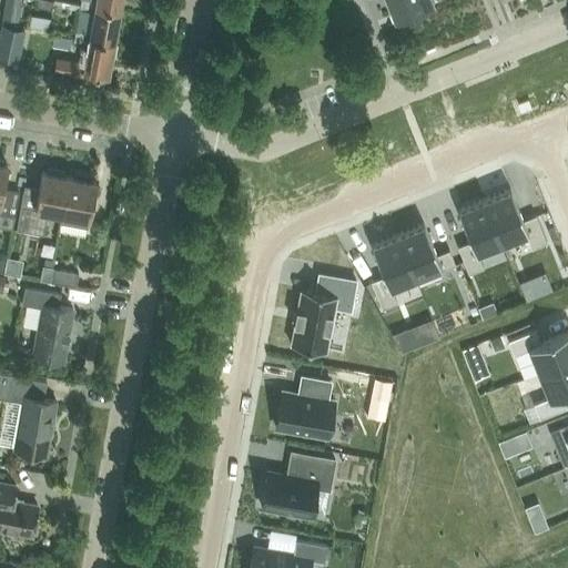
[(2,0),(0,11),(20,14),(22,0),(2,0)]
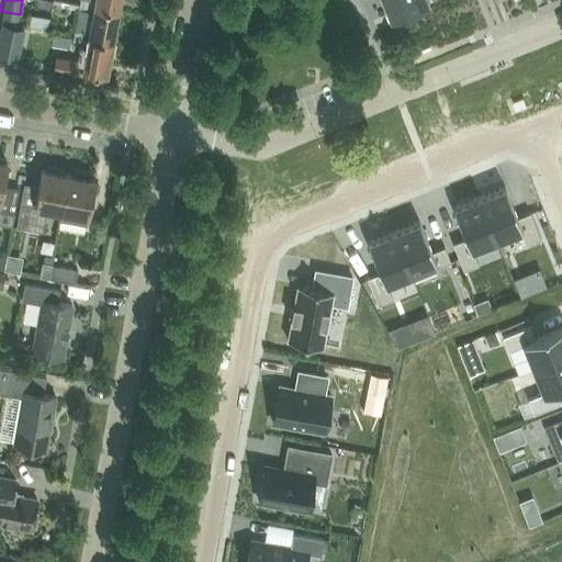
[(117,11),(120,0),(80,0),(79,9),(93,11),(94,7),(117,11)]
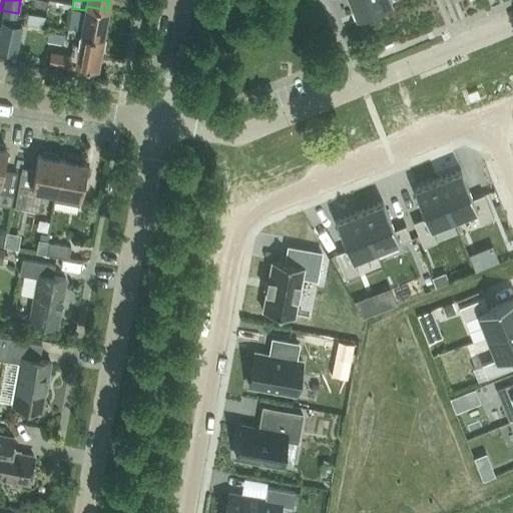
[(349,0),(359,22),(393,8),(389,0),(349,0)]
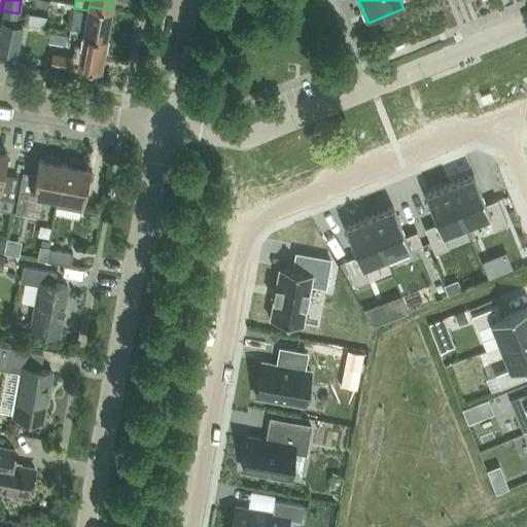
[(105,40),(110,10),(89,6),(88,10),(84,28),(70,29),(68,38),(81,40),(82,36),(105,40)]
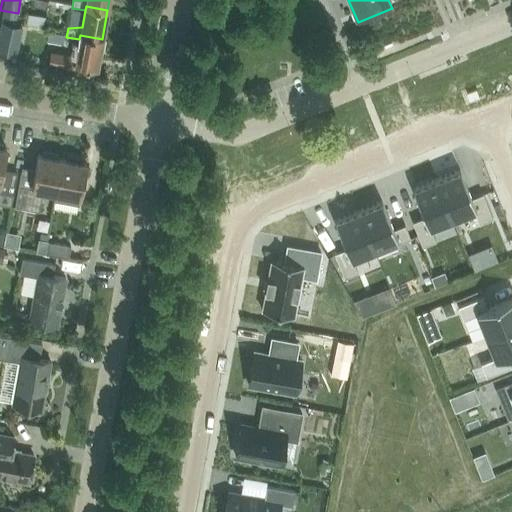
[(1,22),(0,28),(0,52),(16,56),(23,27),(1,22)]
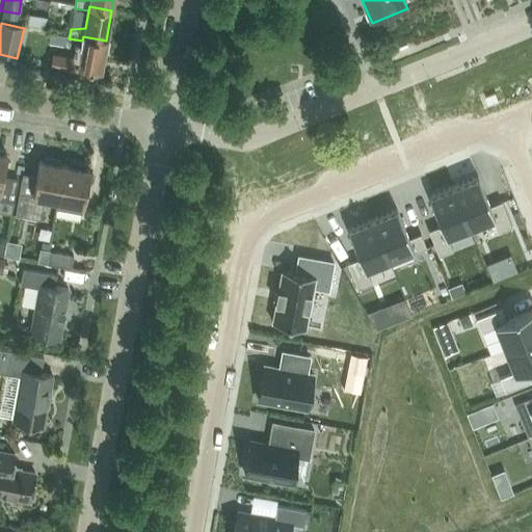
[(101,71),(106,41),(83,36),(82,41),(83,41),(79,58),(53,54),(50,67),(77,71),(76,75),(89,78),(91,70),(101,71)]
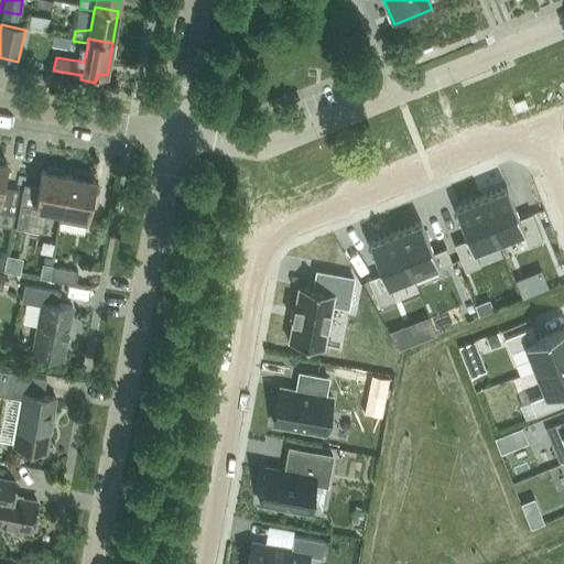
[(0,225),(12,227),(19,190),(3,186),(7,164),(3,163),(3,159),(0,158),(0,225)]
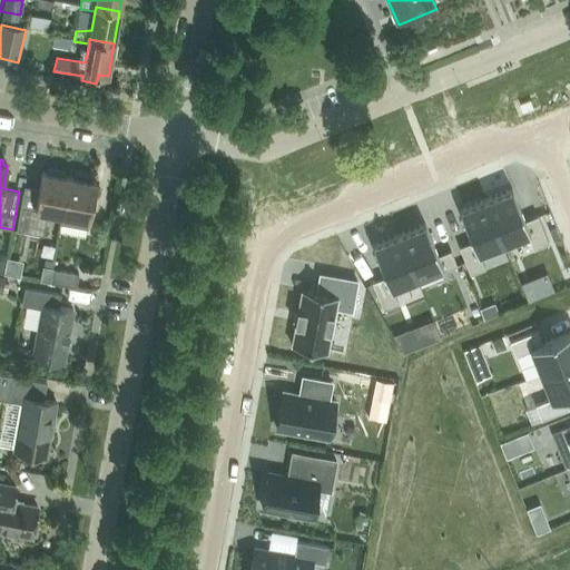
[(62,216),(69,177),(65,176),(66,173),(47,169),(46,173),(42,173),(38,195),(22,193),(16,231),(43,235),(47,213),(62,216)]
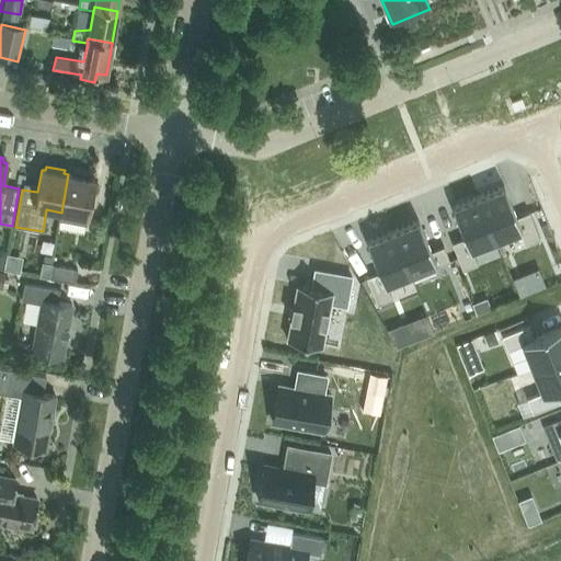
[(60,213),(59,220),(86,225),(88,217),(94,179),(90,179),(91,174),(72,171),(72,175),(68,174),(61,213),(60,213)]
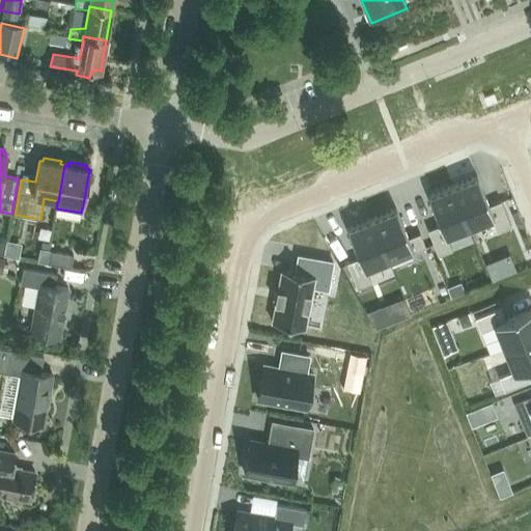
[(476,176),(452,186),(470,231),(493,223),(497,232),(510,226),(500,200),(488,205),(476,176)]
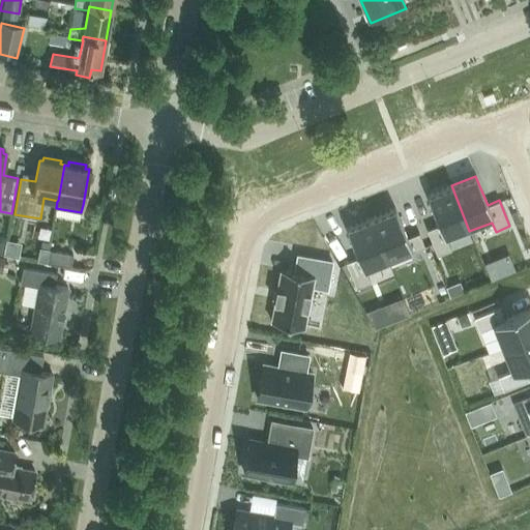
[(438,225),(427,229),(437,255),(450,249),(447,240),(469,231),(451,185),(427,196),(438,225)]
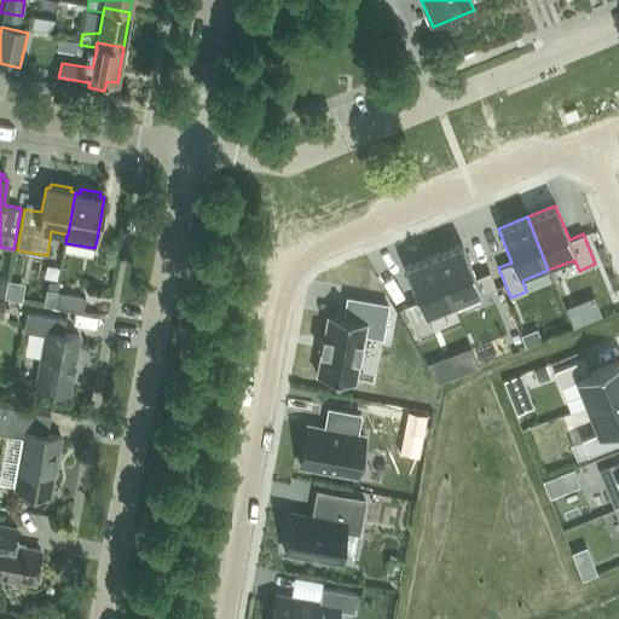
[(462,243),(433,254),(452,302),(478,293),(479,295),(496,288),(489,271),(475,277),(462,243)]
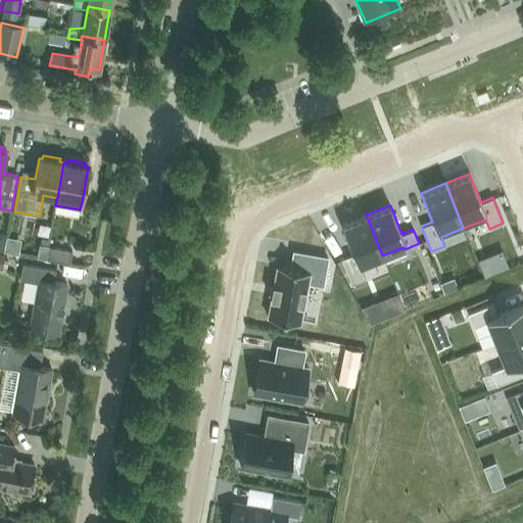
[(352,253),(341,258),(351,284),(365,278),(360,265),(382,255),(366,215),(341,225),(352,253)]
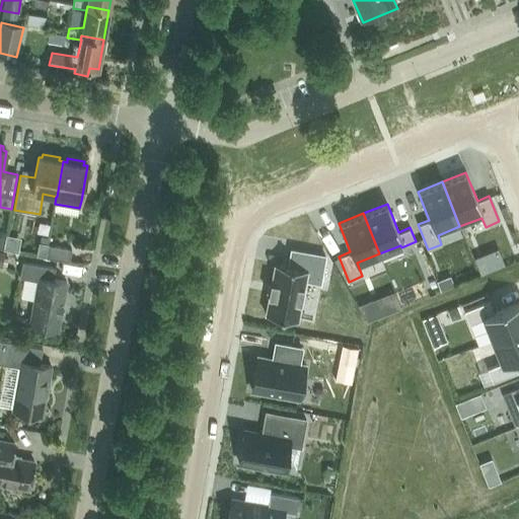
[(48,245),(46,257),(69,262),(71,249),(48,245)]
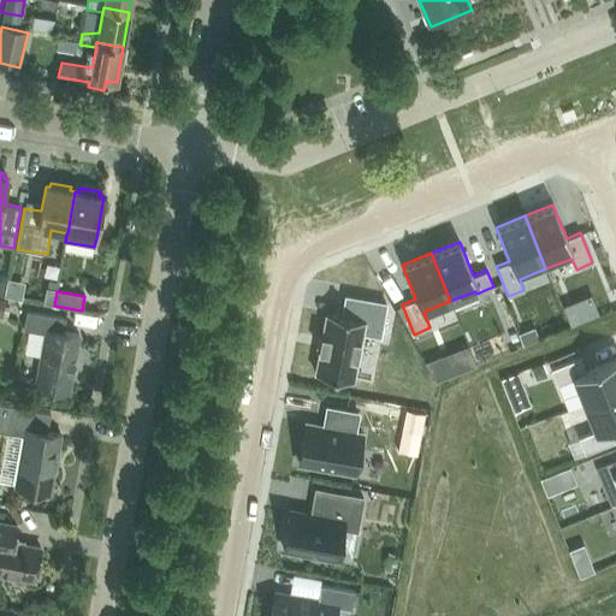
[(326,312),(314,373),(353,380),(361,332),(379,335),(385,303),(345,296),(342,315),(326,312)]
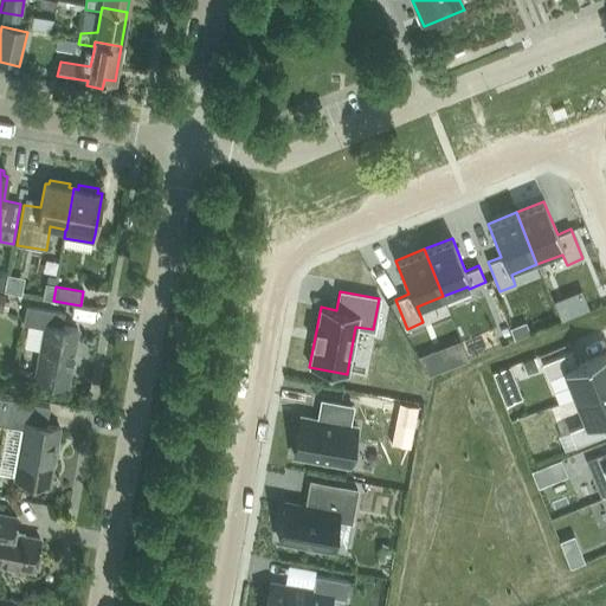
[(26,305),(23,324),(44,328),(34,380),(68,386),(77,329),(62,327),(64,313),(26,305)]
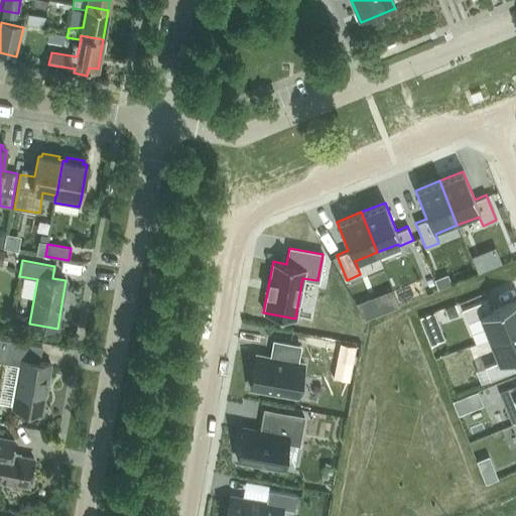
[(486,298),(461,308),(467,321),(480,316),(489,339),(515,327),(515,299),(491,309),(486,298)]
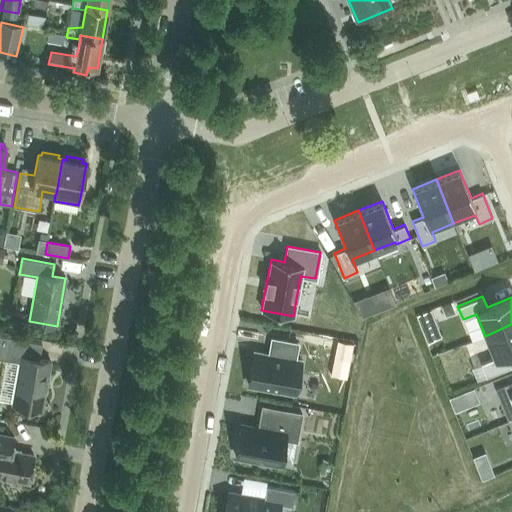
[(494,358),(480,363),(486,376),(511,366),(506,355),(511,352),(511,324),(485,336),(494,358)]
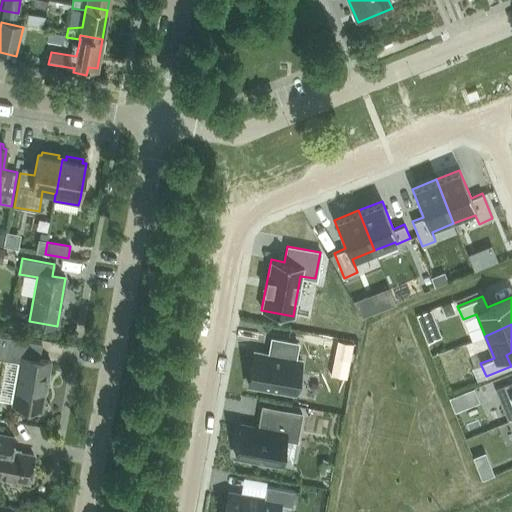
[(39,359),(42,344),(0,336),(0,359),(20,363),(12,405),(41,410),(50,362),(39,359)]
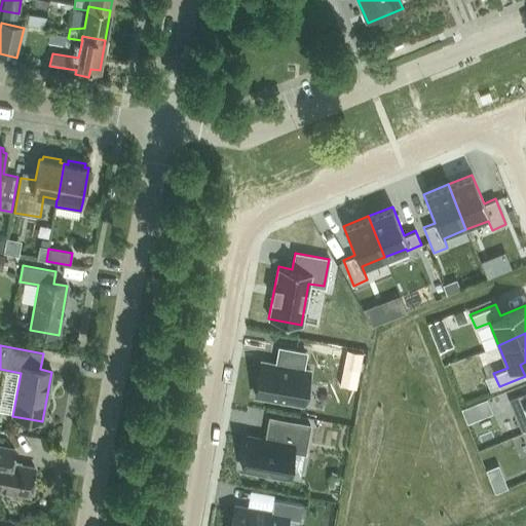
[(330,346),(327,364),(341,366),(334,401),(351,405),(359,369),(360,370),(363,352),(330,346)]
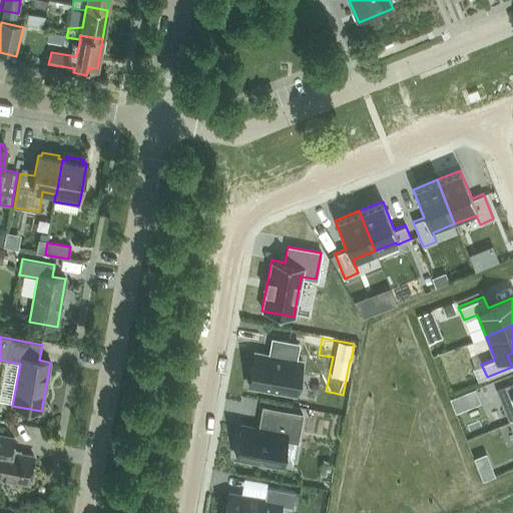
[(254,353),(248,386),(296,394),(302,361),(296,360),(299,344),(272,339),(271,348),(273,348),(271,356),(254,353)]
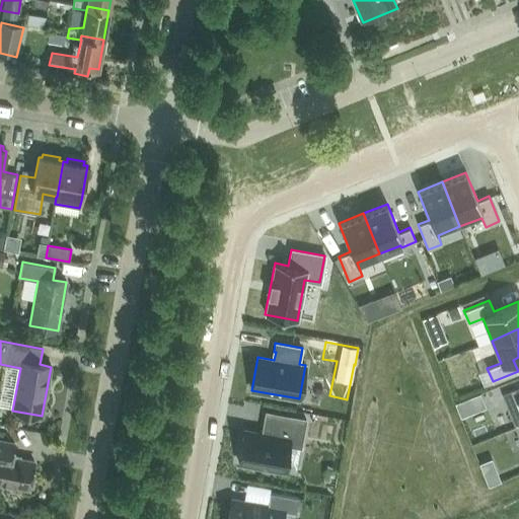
[(518,385),(501,393),(515,428),(518,426),(518,385)]
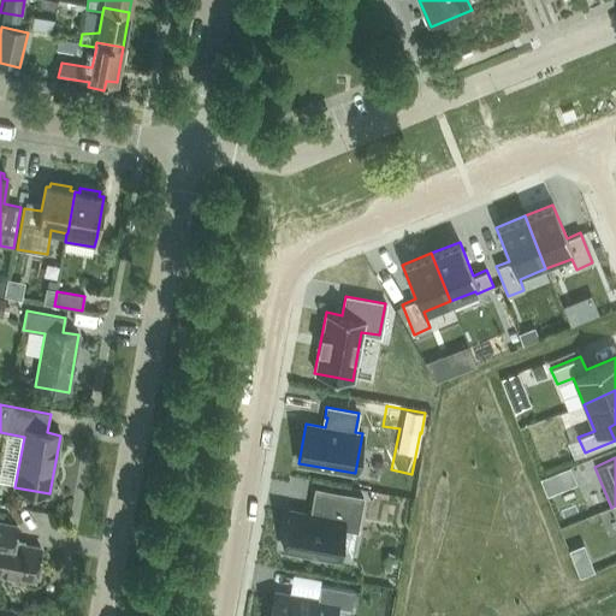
[(289,511),(283,548),(337,558),(343,528),(356,531),(362,498),(315,489),(312,507),(315,508),(313,515),(289,511)]
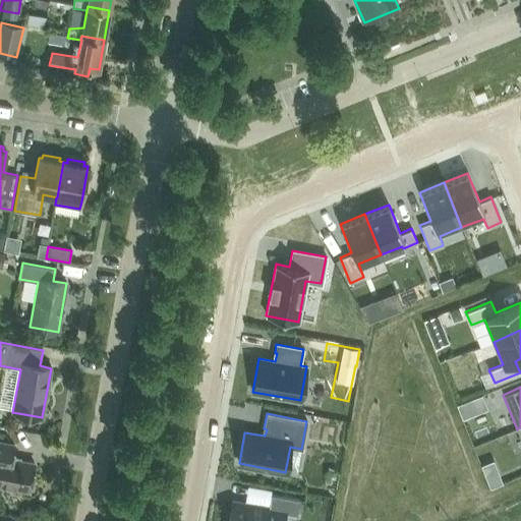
[(0,485),(29,491),(34,463),(11,459),(14,445),(0,442),(0,485)]
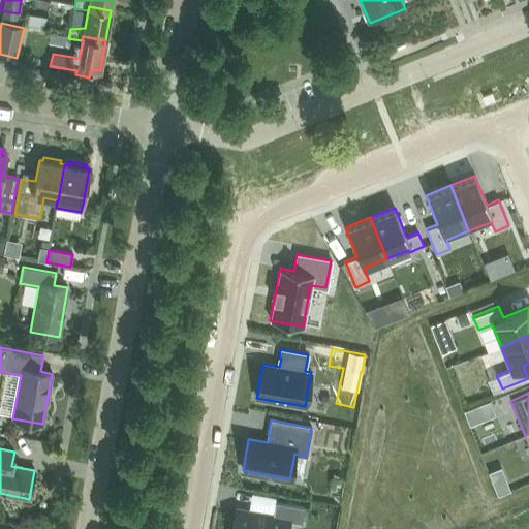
[(236,508),(231,528),(286,528),(289,520),(301,522),(304,506),(275,501),(272,515),(236,508)]
